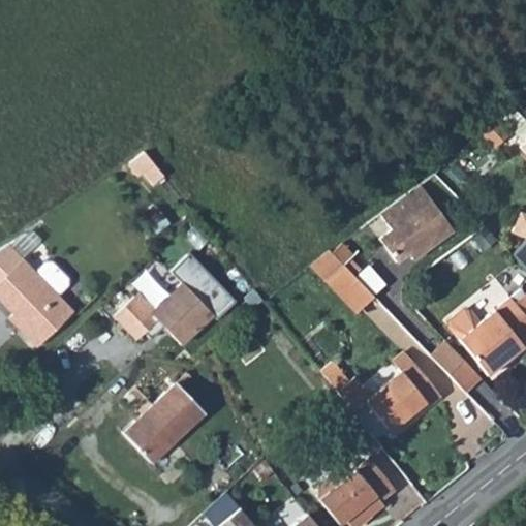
[(485,132),(499,148),(515,135),(523,145),(525,143),(525,114),(517,104),(485,132)]
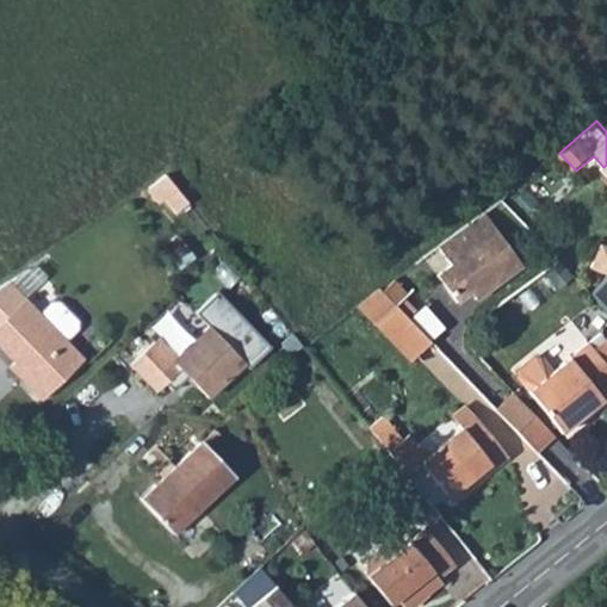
[(169,178),(153,190),(163,204),(166,202),(180,192),(169,178)]
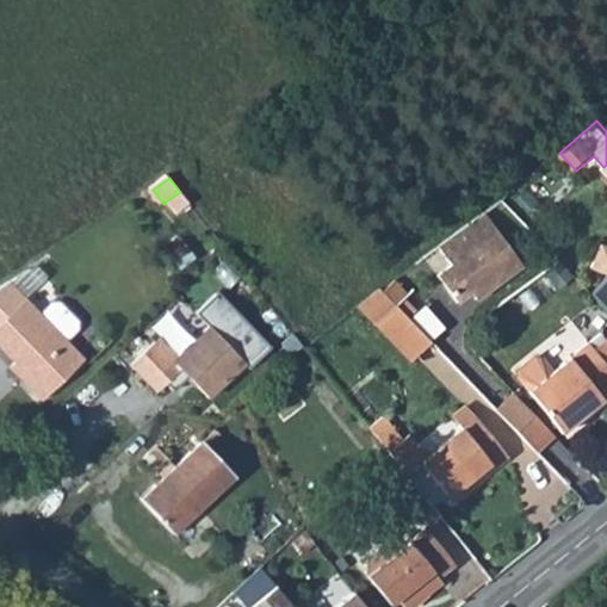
[(180,192),(166,202),(178,217),(191,206),(180,192)]
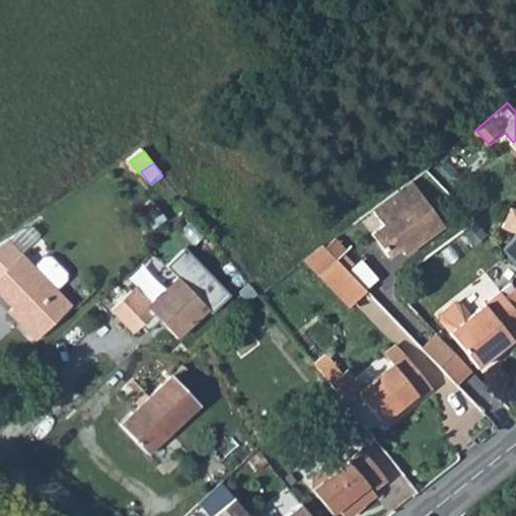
[(413,182),(374,211),(387,229),(375,237),(391,260),(402,251),(407,256),(446,227),(413,182)]
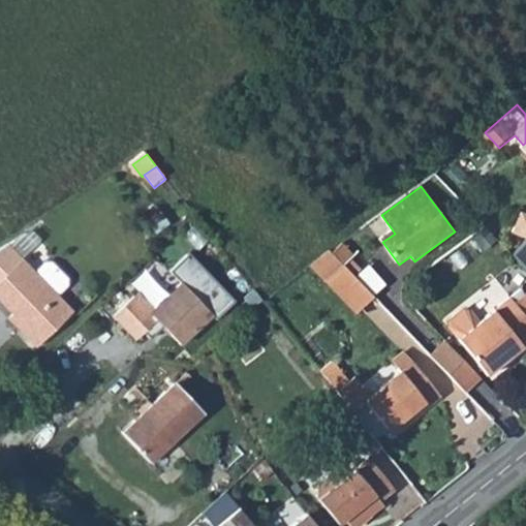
[(525,219),(518,218),(513,240),(525,242),(525,219)]
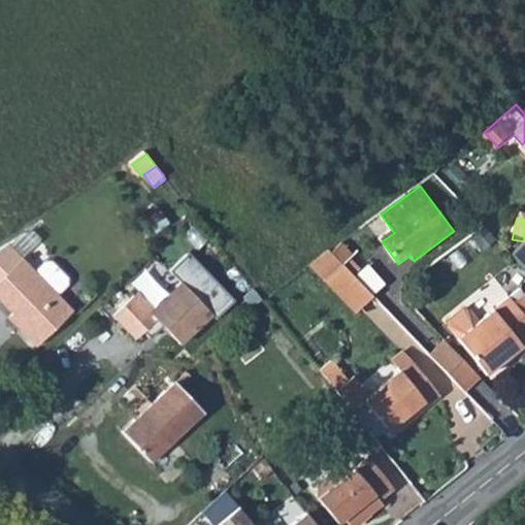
[(342,265),(356,252),(346,240),(330,252),(342,265)]
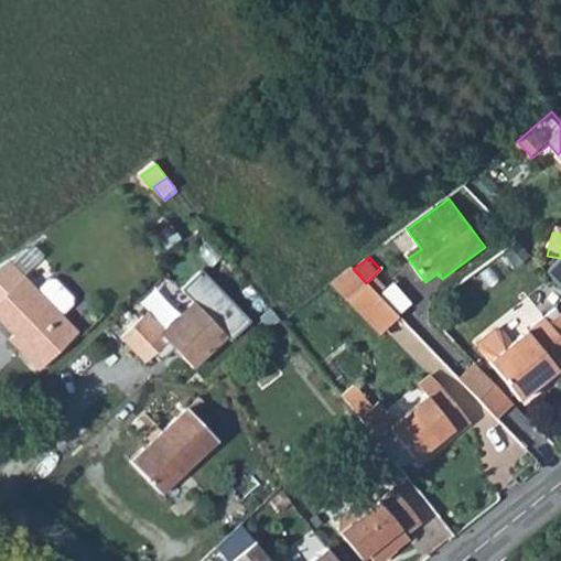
[(560,263),(548,274),(560,288),(560,263)]
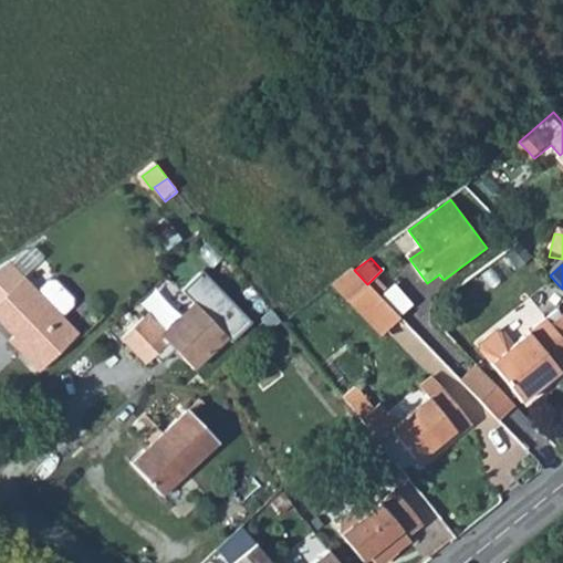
[(27,350),(21,355),(39,372),(79,334),(62,319),(72,309),(72,302),(54,284),(49,285),(38,295),(8,266),(0,270),(0,322),(16,337),(27,350)]
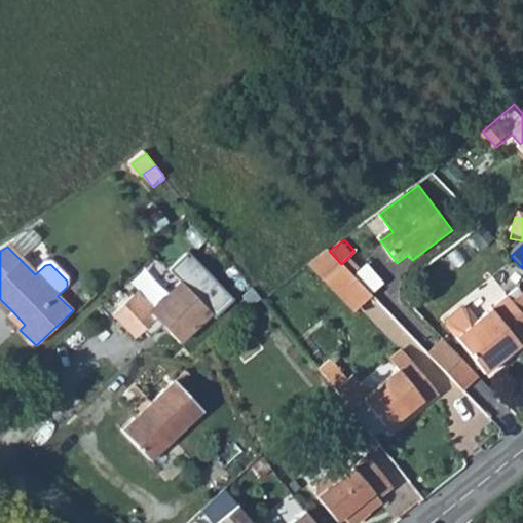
[(181,282),(150,311),(157,320),(164,327),(182,345),(212,316),(216,321),(237,300),(189,251),(169,270),(181,282)]
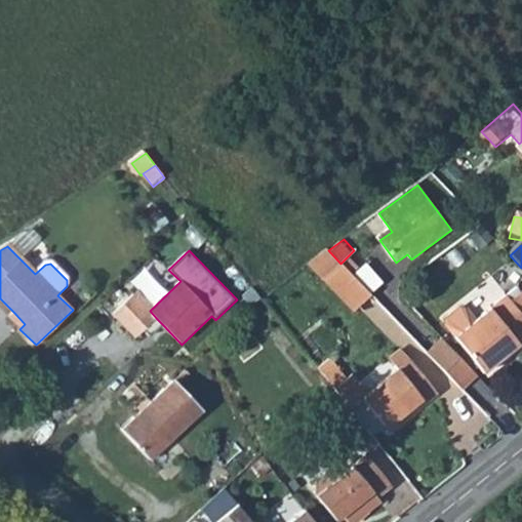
[(324,279),(340,264),(328,250),(310,264),(324,279)]
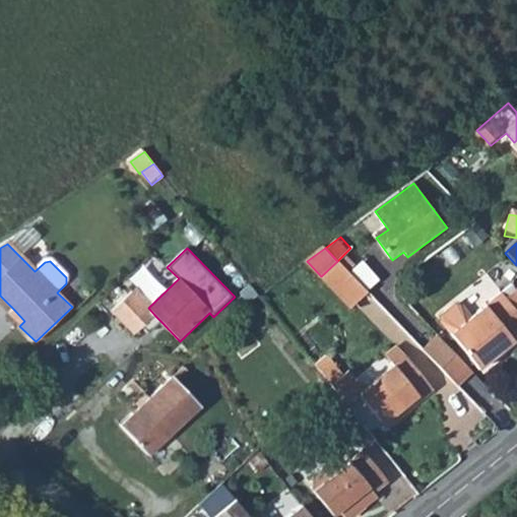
[(368,294),(381,280),(350,248),(337,261),(368,294)]
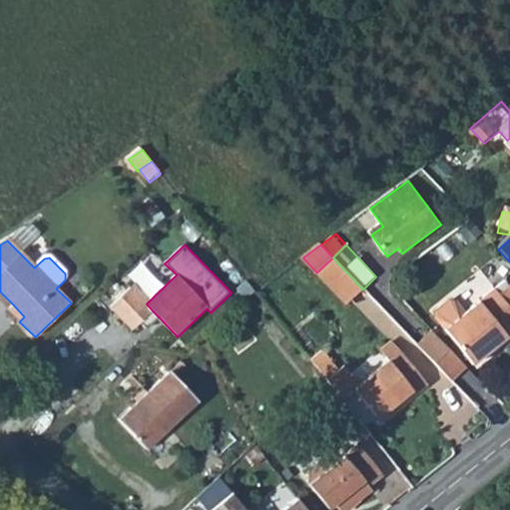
[(347,304),(363,290),(333,258),(317,273),(347,304)]
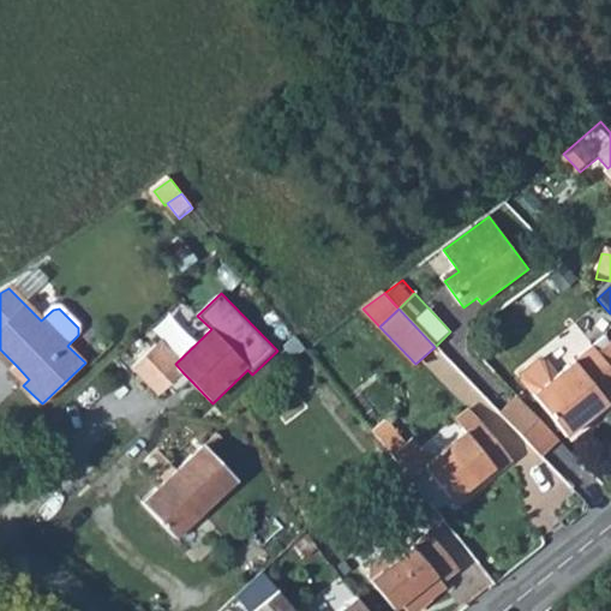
[(565,437),(610,401),(610,345),(599,354),(594,347),(556,376),(544,361),(538,360),(521,373),(520,379),(532,394),(565,437)]
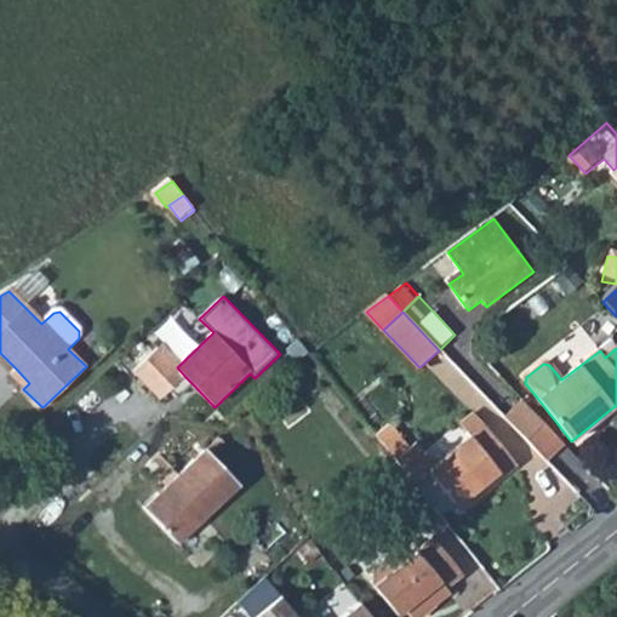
[(160,400),(186,377),(177,367),(159,349),(133,371),(160,400)]
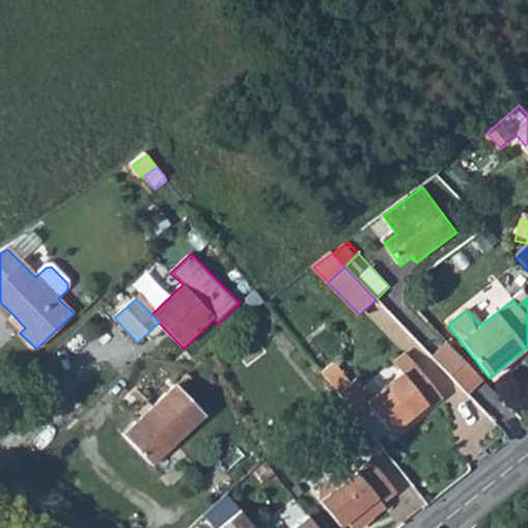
[(20,333),(25,328),(15,316),(8,322),(20,333)]
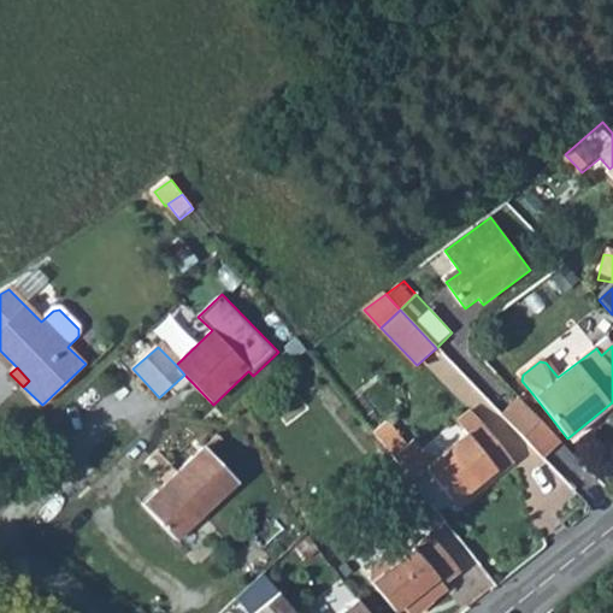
[(168,407),(193,383),(184,375),(159,398),(168,407)]
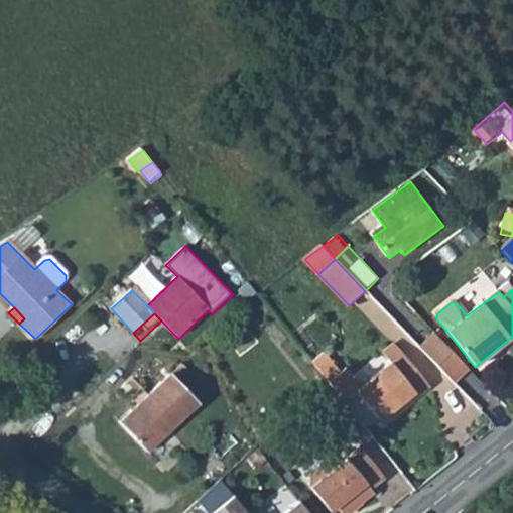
[(477,402),(492,388),(437,330),(422,344),(477,402)]
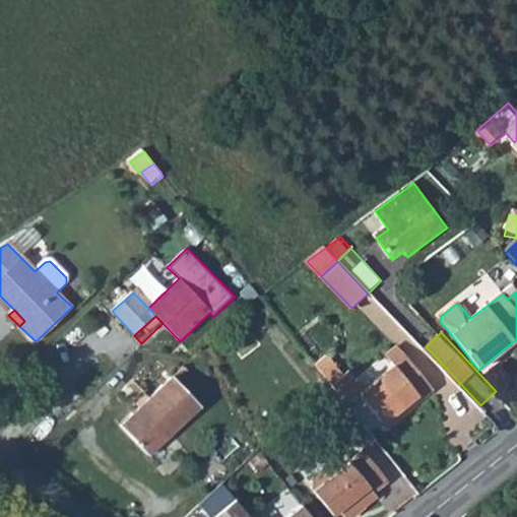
[(400,408),(404,412),(433,390),(406,357),(363,391),(347,373),(331,386),(346,405),(359,396),(381,424),(400,408)]
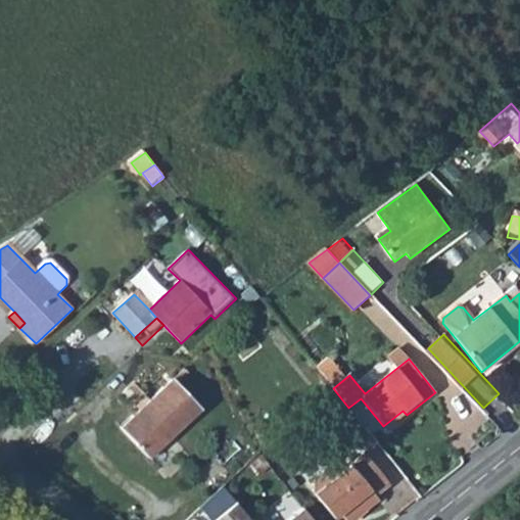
[(326,374),(333,369),(330,361),(328,360),(320,366),(326,374)]
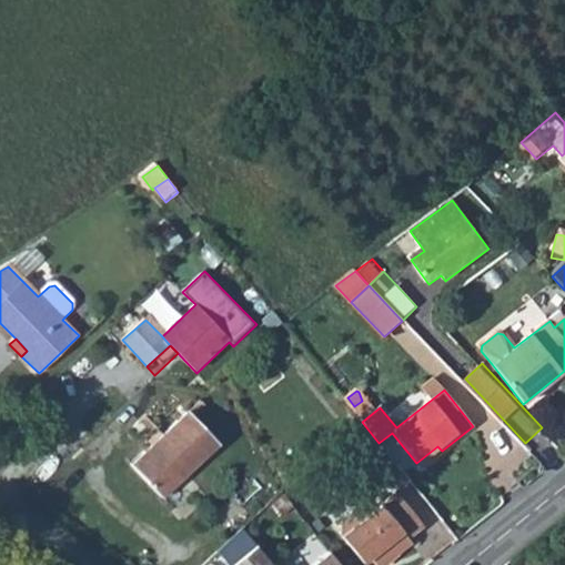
[(131,465),(161,497),(220,444),(190,412),(145,453),(133,464),(131,465)]
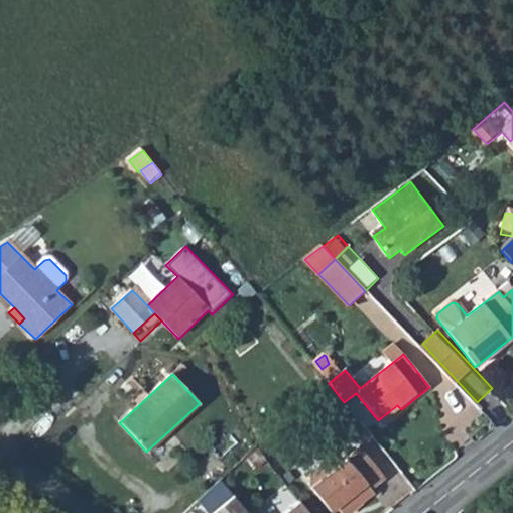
[(382,425),(401,409),(397,405),(378,420),(382,425)]
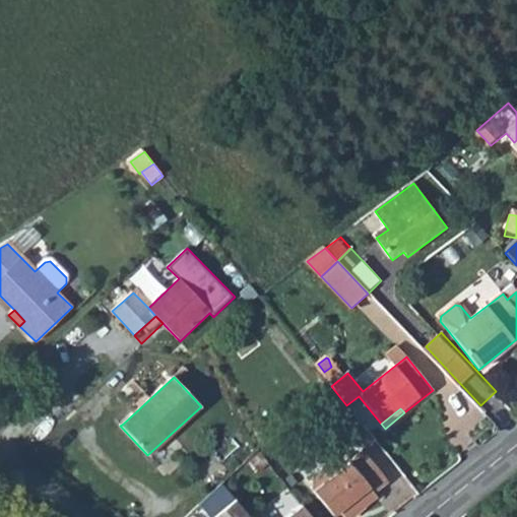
[(363,502),(365,504),(378,493),(374,489),(387,477),(362,447),(338,467),(326,465),(312,477),(312,487),(333,511),(339,507),(346,515),(363,502)]
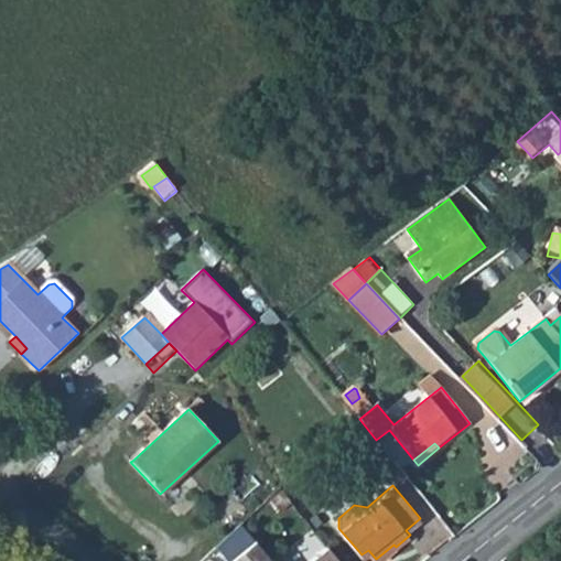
[(270,560),(244,528),(217,549),(226,560),(270,560)]
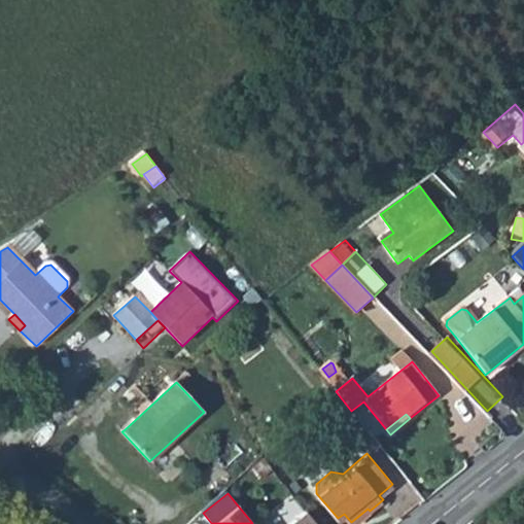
[(355,523),(370,511),(368,509),(351,522),(353,523),(355,523)]
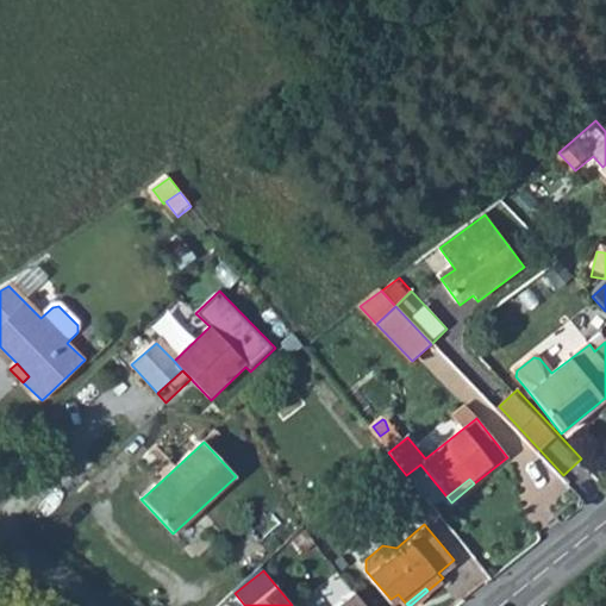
[(366,605),(354,591),(335,605),(366,605)]
